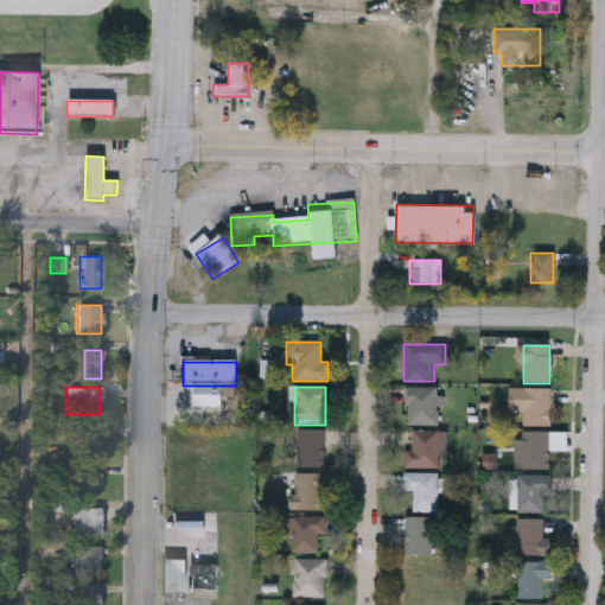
[(406,425),(406,388),(438,388),(437,425),(406,425)]
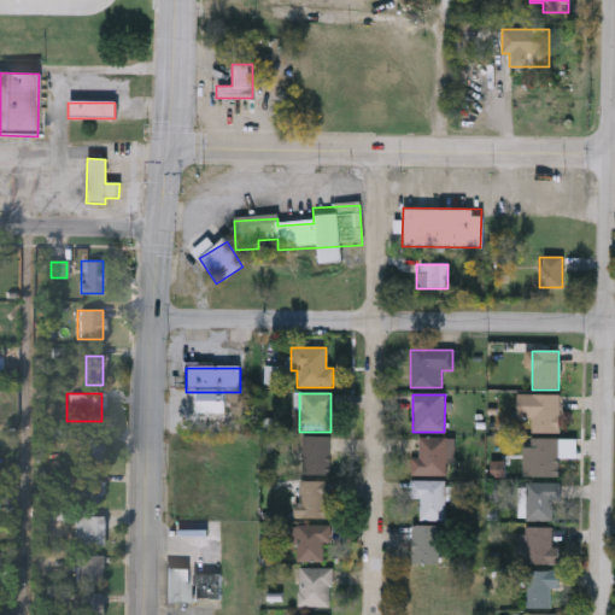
[(531,434),(531,419),(516,419),(516,394),(558,394),(558,434),(531,434)]
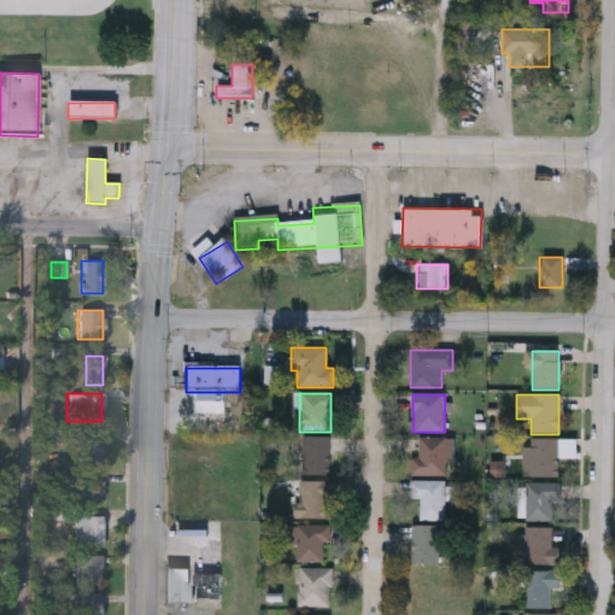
[(80,464),(80,432),(100,433),(100,464),(80,464)]
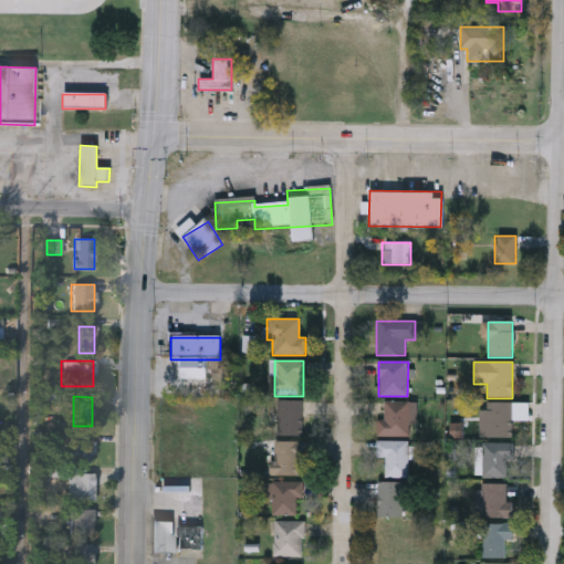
[(275,436),(275,400),(302,400),(302,436),(275,436)]
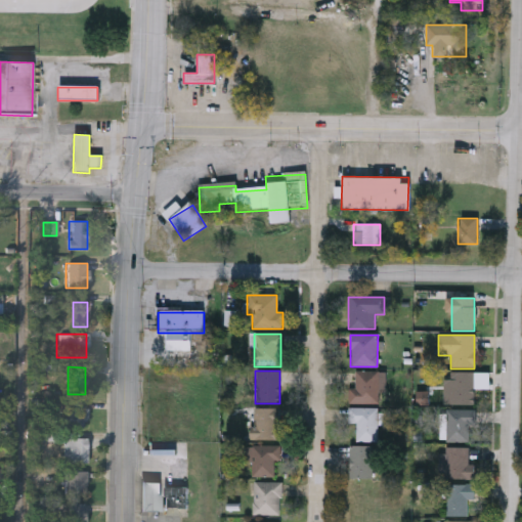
[(347,390),(355,390),(355,373),(379,373),(379,404),(347,404),(347,390)]
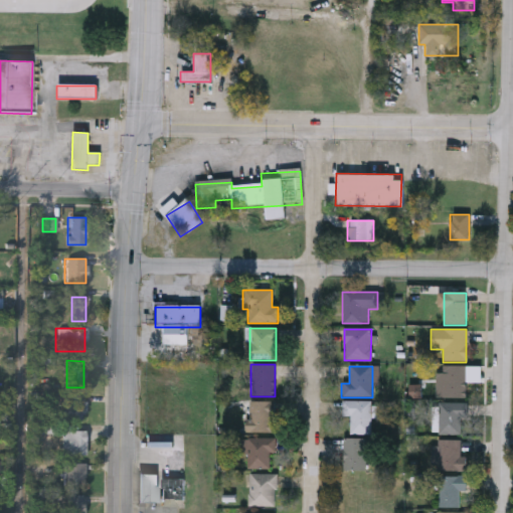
[(466,398),(443,398),(443,366),(466,366),(466,398)]
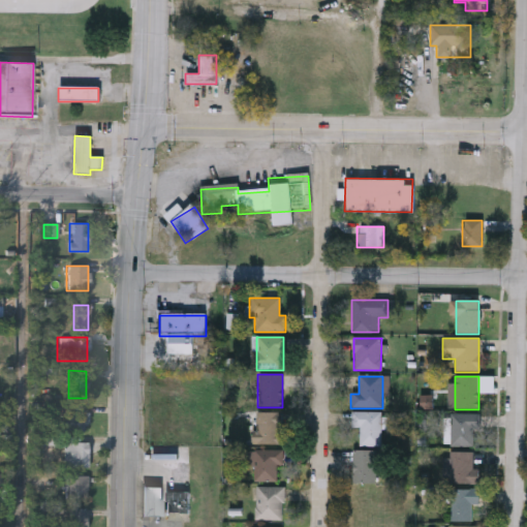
[(65,431),(65,406),(86,406),(86,431),(65,431)]
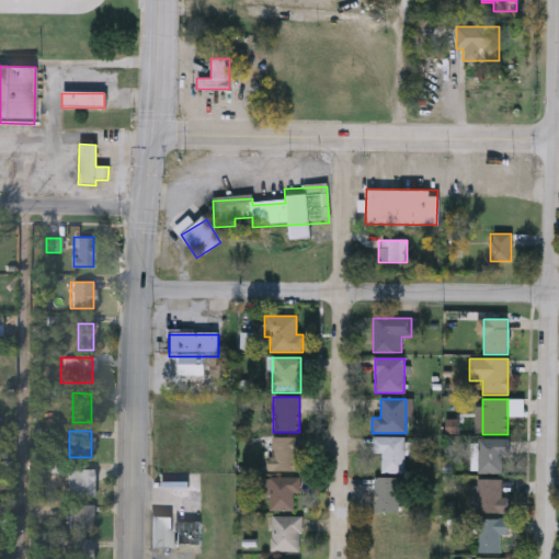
[(272,458),(272,437),(297,437),(297,471),(265,471),(265,458),(272,458)]
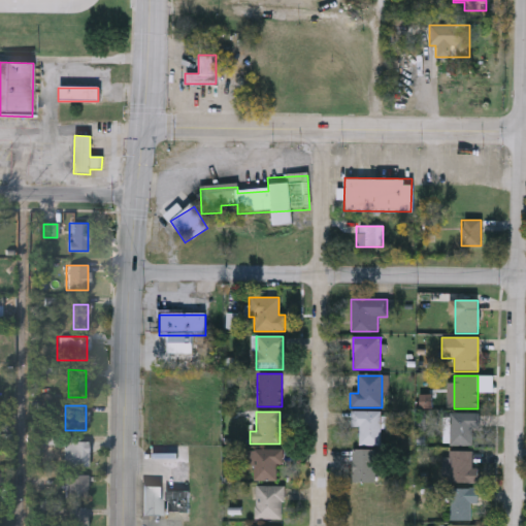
[(358,446),(358,428),(350,428),(350,412),(381,412),(381,446),(358,446)]
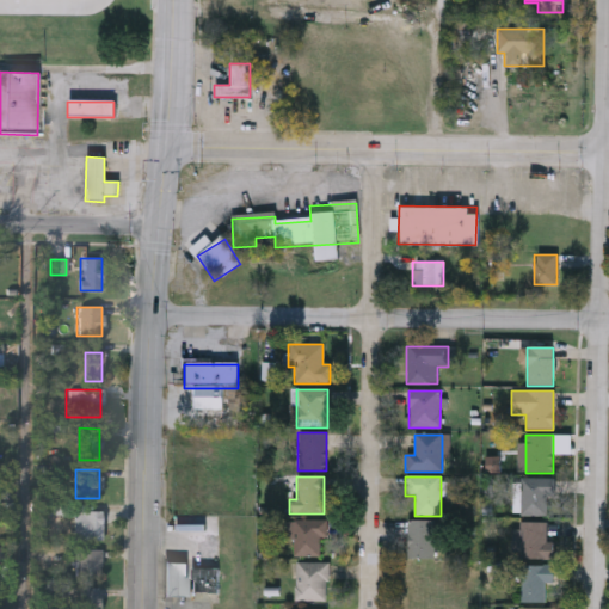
[(546,498),(546,516),(520,516),(520,479),(553,479),(553,498),(546,498)]
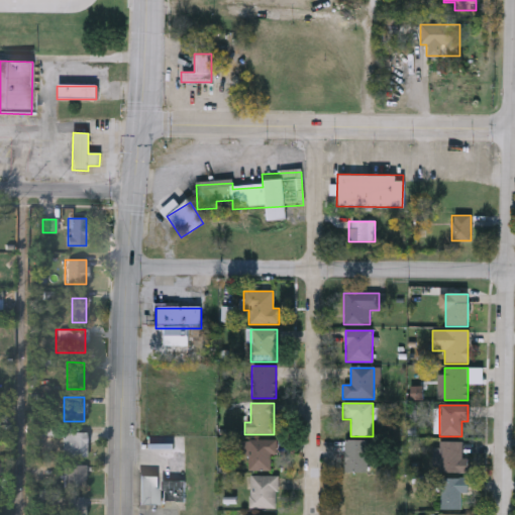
[(62,456),(62,431),(84,432),(84,457),(62,456)]
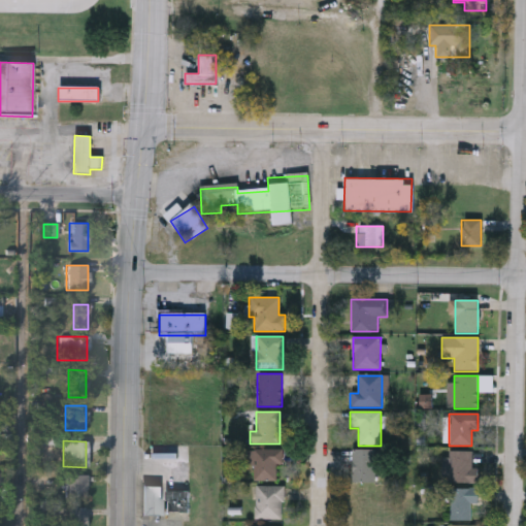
[(245,467),(245,450),(278,450),(278,482),(253,482),(253,467),(245,467)]
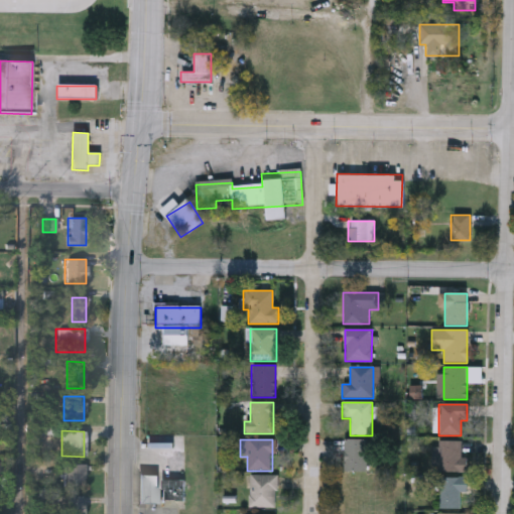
[(367,472),(344,472),(344,439),(367,439),(367,472)]
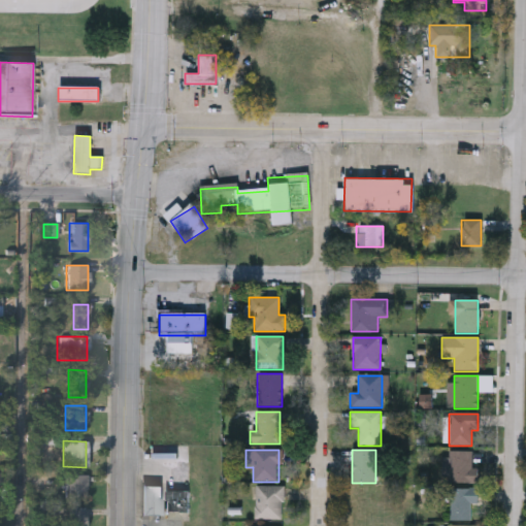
[(449,483),(449,452),(471,452),(471,468),(478,468),(478,483),(449,483)]
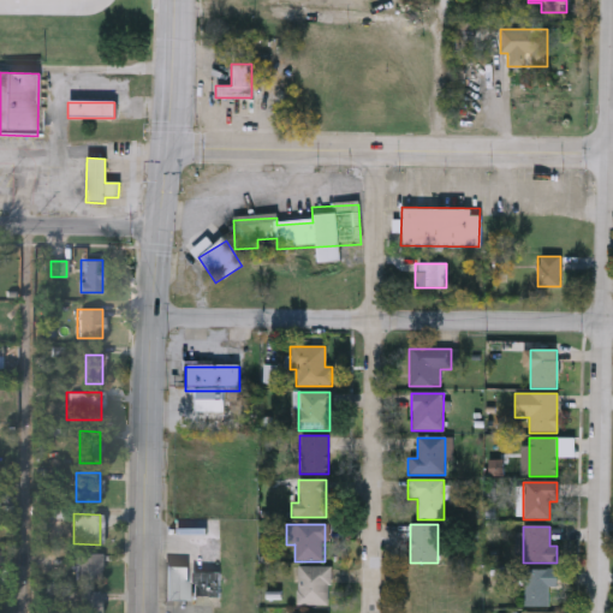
[(76,555),(102,555),(102,579),(76,579),(76,555)]
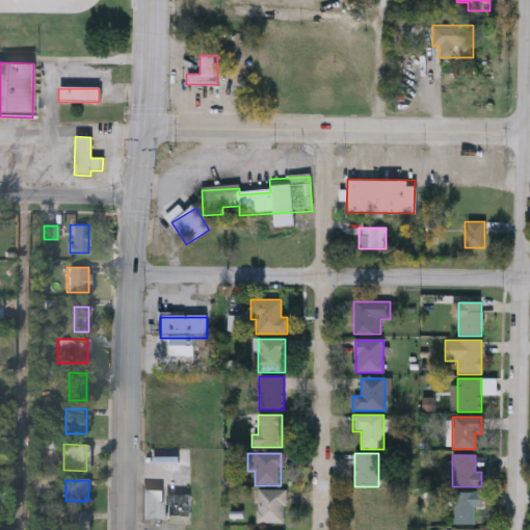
[(284,524),(256,524),(256,489),(284,489),(284,524)]
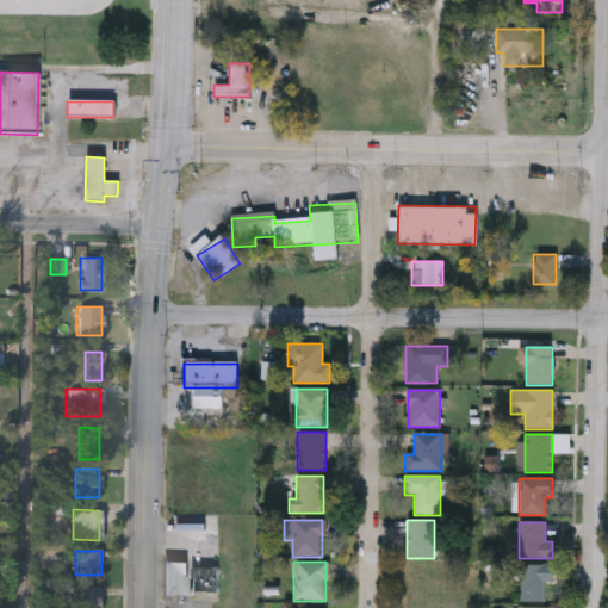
[(552,564),(552,581),(543,581),(543,601),(519,601),(519,564),(552,564)]
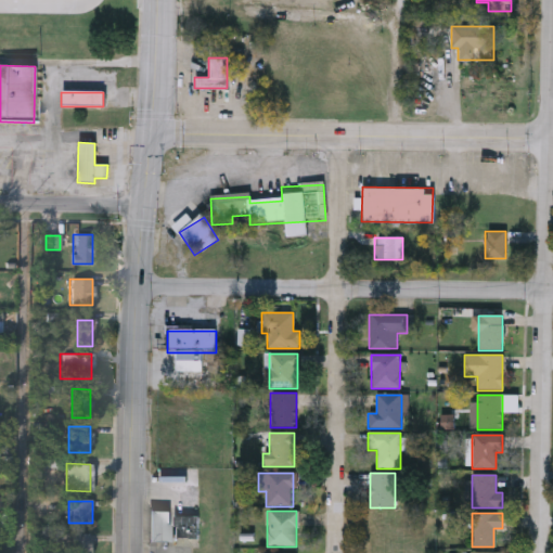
[(149,545),(169,545),(169,514),(149,514),(149,545)]
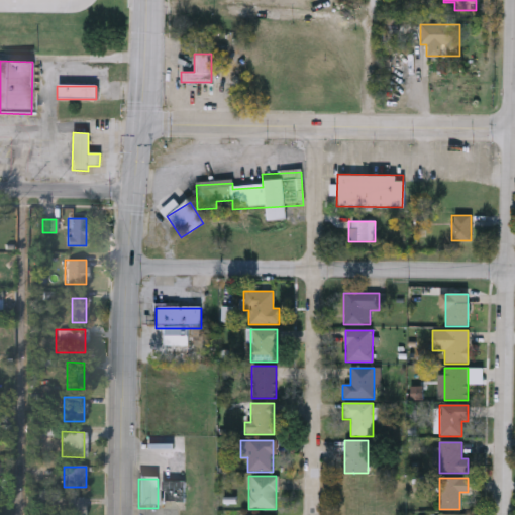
[(161,483),(162,504),(184,504),(184,483),(161,483)]
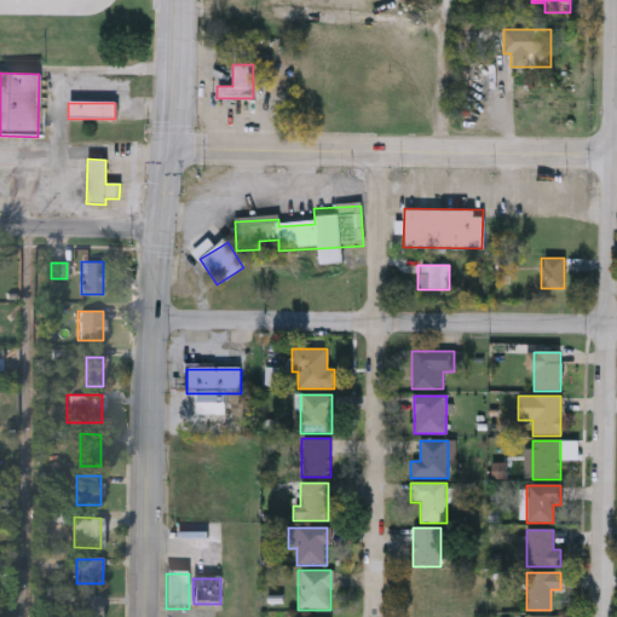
[(80,616),(80,595),(99,595),(99,616),(80,616)]
